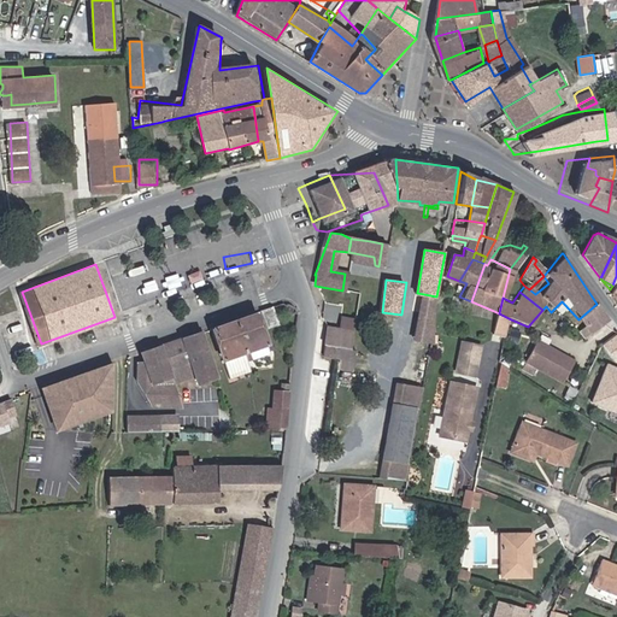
[(424,294),(422,306),(435,309),(436,298),(436,297),(424,294)]
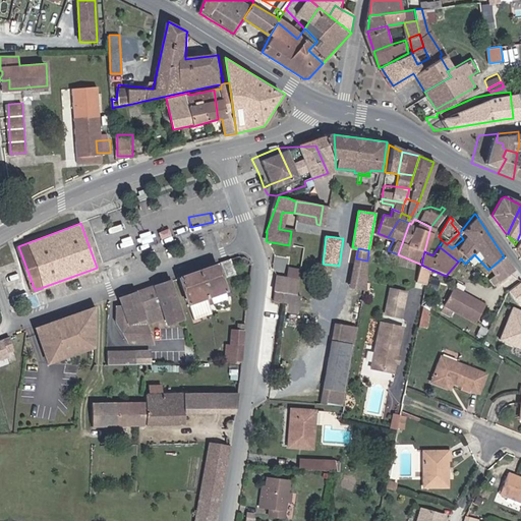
[(504,256),(488,270),(495,278),(490,282),(497,287),(514,271),(504,256)]
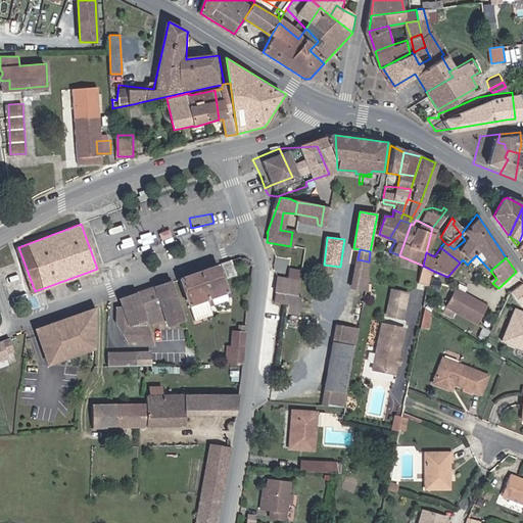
[(364,289),(369,262),(358,259),(352,288),(364,289)]
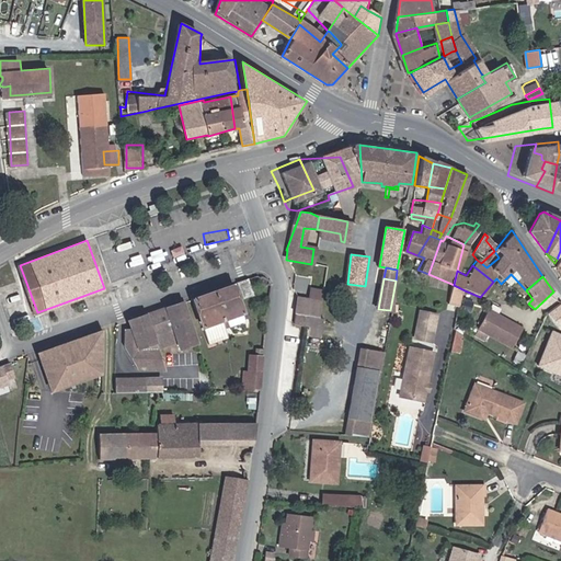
[(454,285),(451,284),(447,304),(460,307),(465,290),(454,285)]
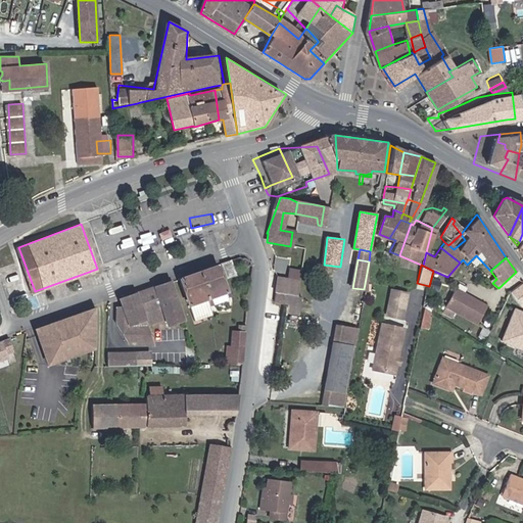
[(218,266),(198,272),(208,305),(229,297),(218,266)]
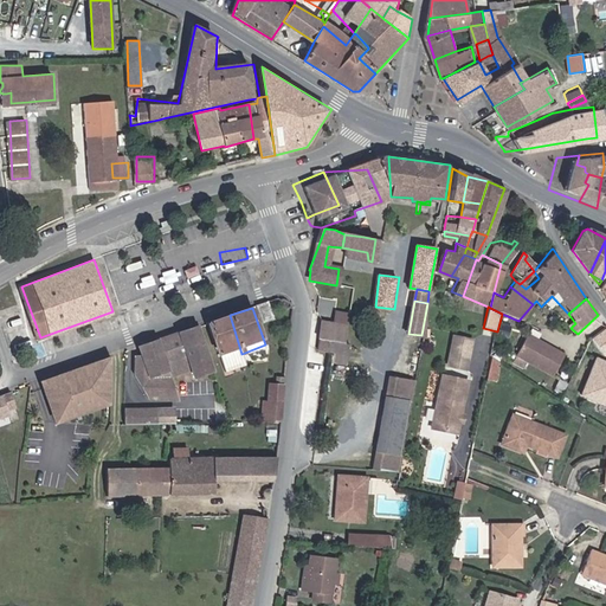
[(242,354),(230,315),(207,323),(224,372),(245,365),(242,354)]
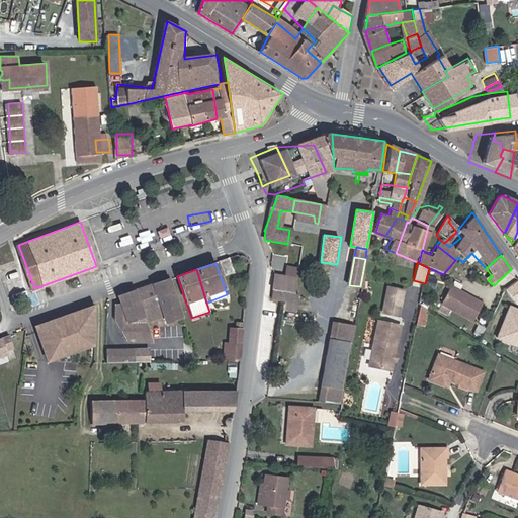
[(278,274),(277,279),(275,293),(283,295),(284,288),(297,290),(299,277),(278,274)]
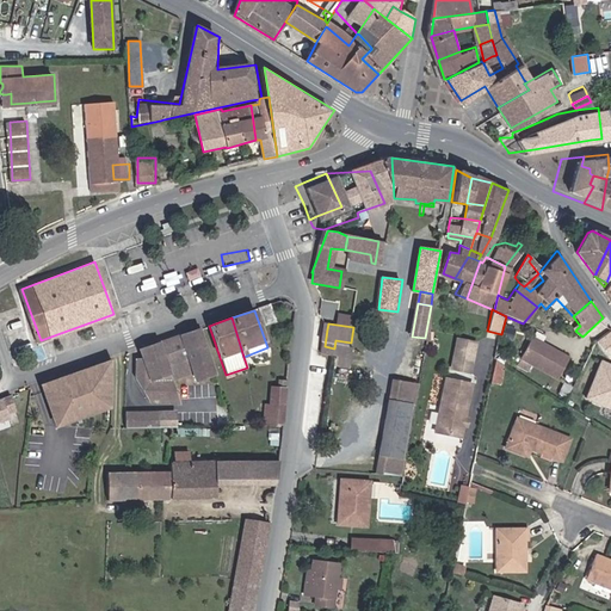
[(153,344),(135,351),(139,360),(131,362),(131,380),(146,405),(176,402),(167,380),(189,372),(191,381),(210,375),(195,329),(153,344)]
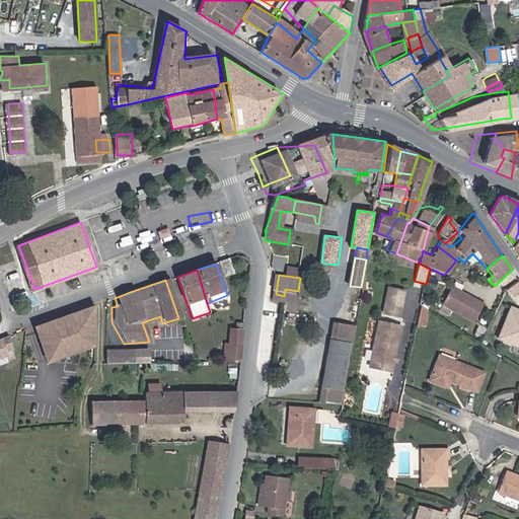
[(509,283),(506,280),(492,292),(500,301),(504,306),(518,294),(509,283)]
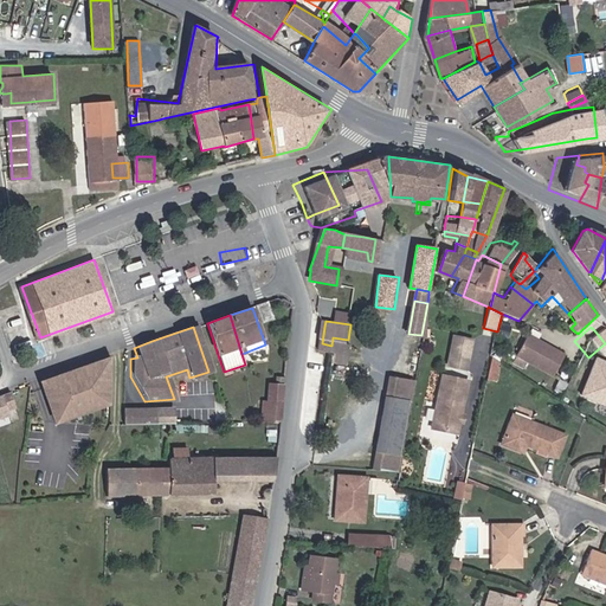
[(547,353),(508,333),(497,354),(537,374),(547,353)]
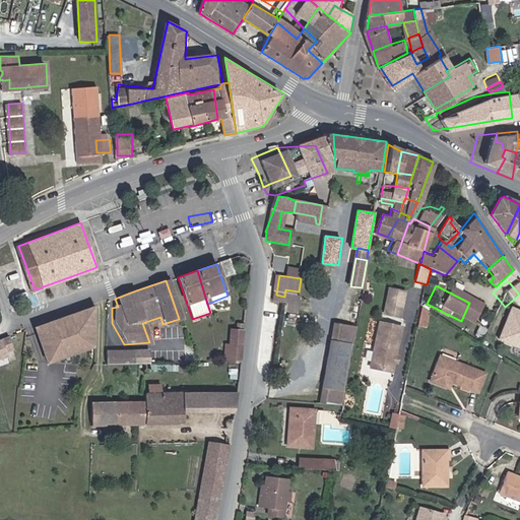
[(386,304),(401,309),(406,290),(391,286),(386,304)]
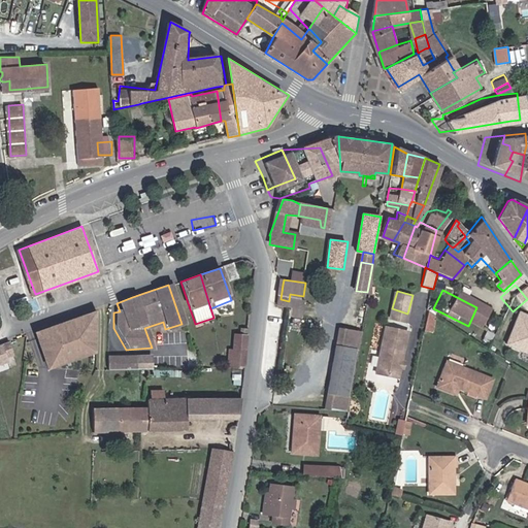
[(405,320),(407,314),(392,308),(390,316),(405,320)]
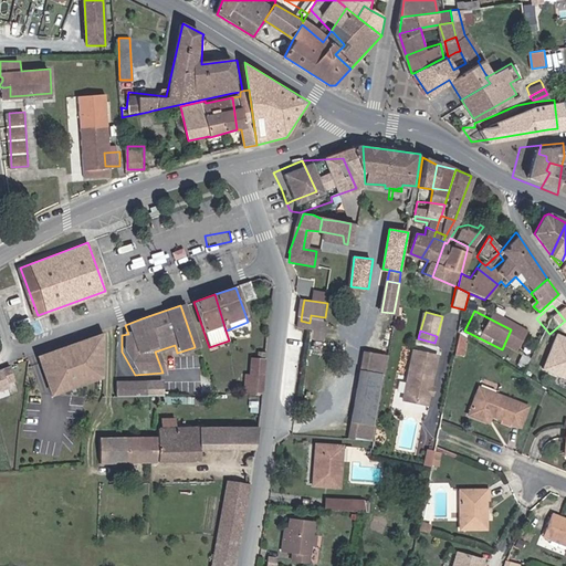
[(470,336),(463,332),(459,358),(465,359),(470,336)]
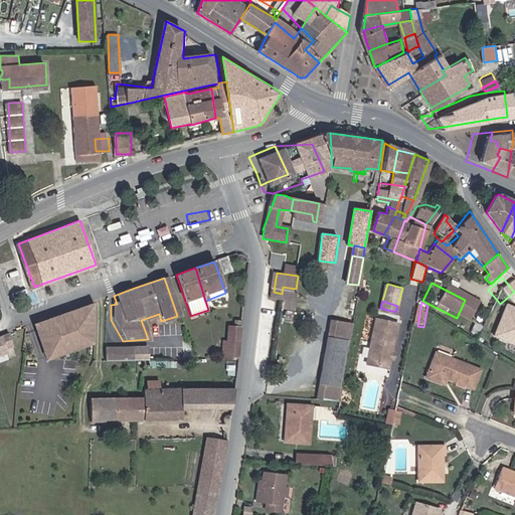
[(94,345),(96,303),(34,325),(47,361),(94,345)]
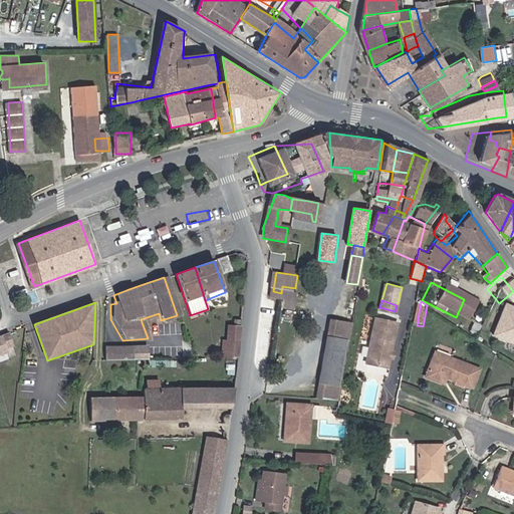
[(513,306),(509,304),(493,334),(513,343),(513,306)]
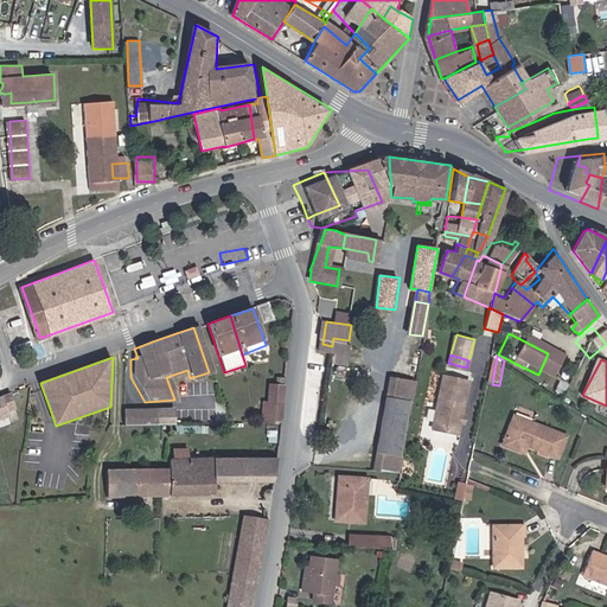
[(468,379),(443,376),(435,428),(460,433),(468,379)]
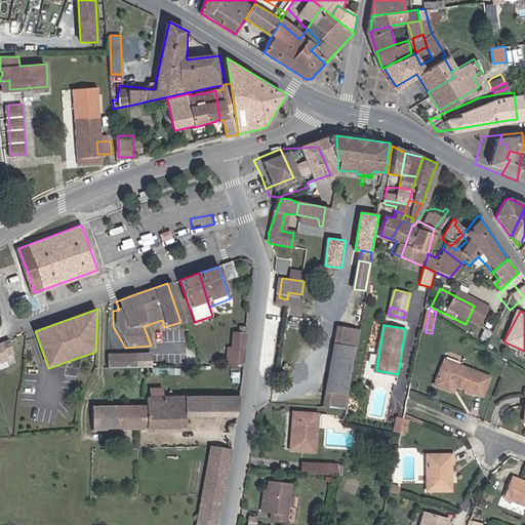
[(357,351),(360,333),(338,329),(324,410),(346,413),(349,398),(347,397),(355,351),(357,351)]
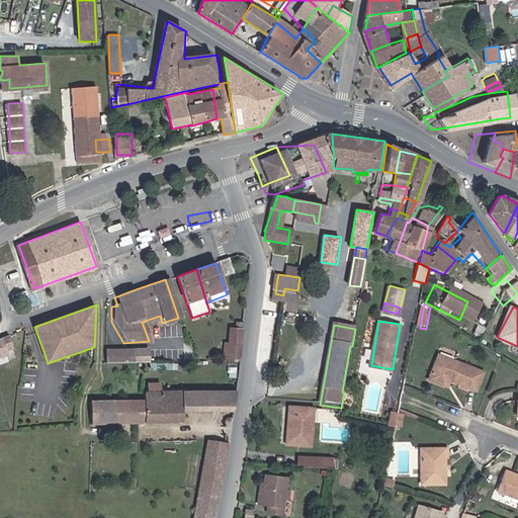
[(242,348),(243,326),(236,326),(235,332),(229,331),(228,347),(242,348)]
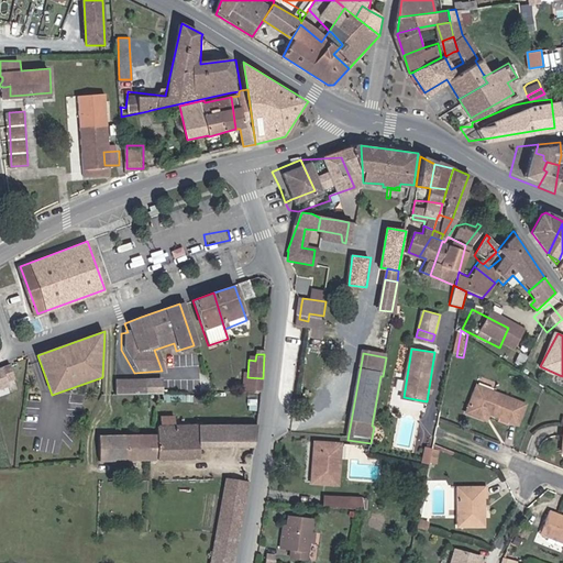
[(4,366),(0,367),(0,389),(12,386),(4,366)]
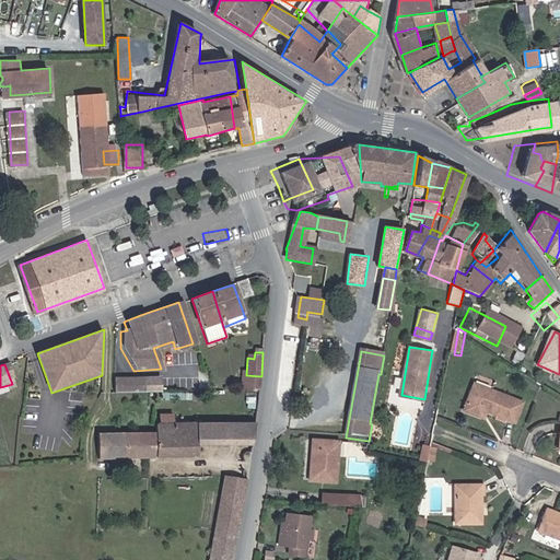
[(246,375),(245,392),(259,393),(261,376),(246,375)]
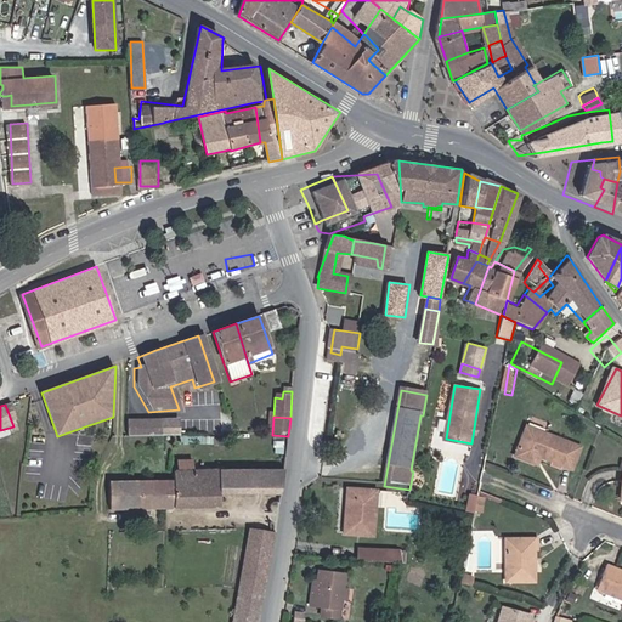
[(179,435),(179,420),(124,419),(124,435),(179,435)]
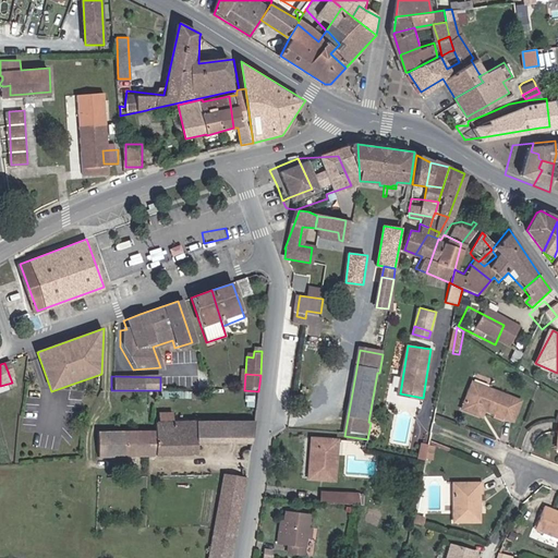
[(460,407),(472,411),(474,407),(482,410),(510,422),(519,400),(471,379),(460,407)]
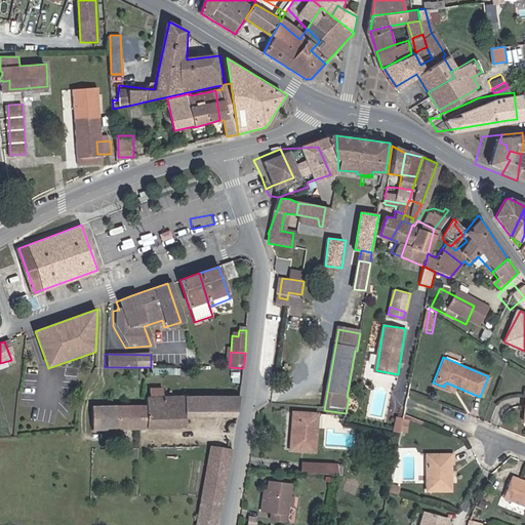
[(237,417),(241,396),(148,396),(147,405),(96,403),(94,423),(186,428),(187,417),(237,417)]
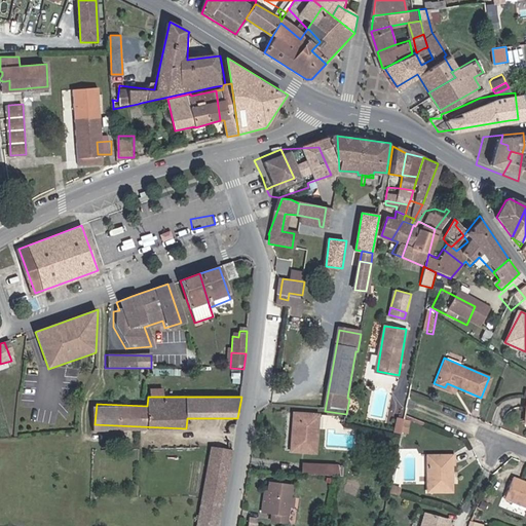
[(315,417),(292,413),(288,450),(310,452),(315,417)]
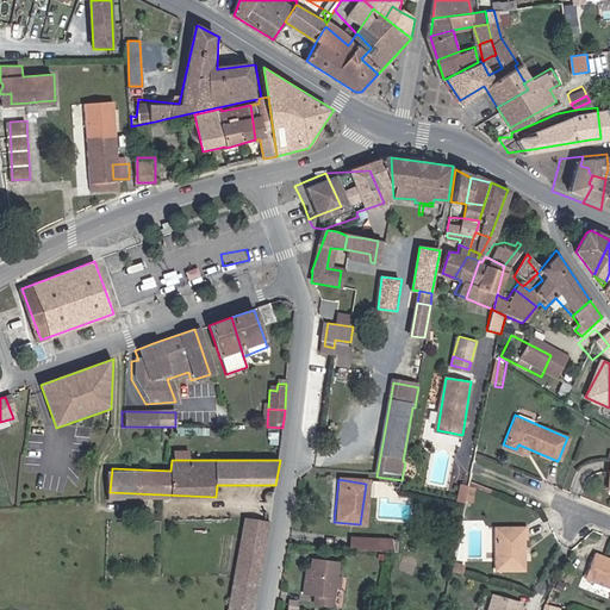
[(458,500),(466,502),(471,485),(462,483),(458,500)]
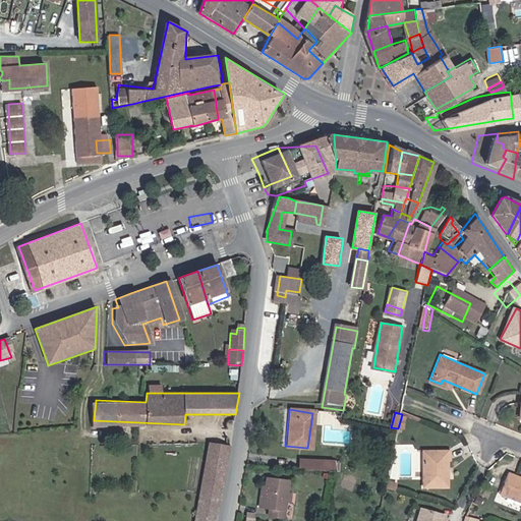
[(207,443),(197,498),(193,520),(215,520),(227,447),(210,443),(207,443)]
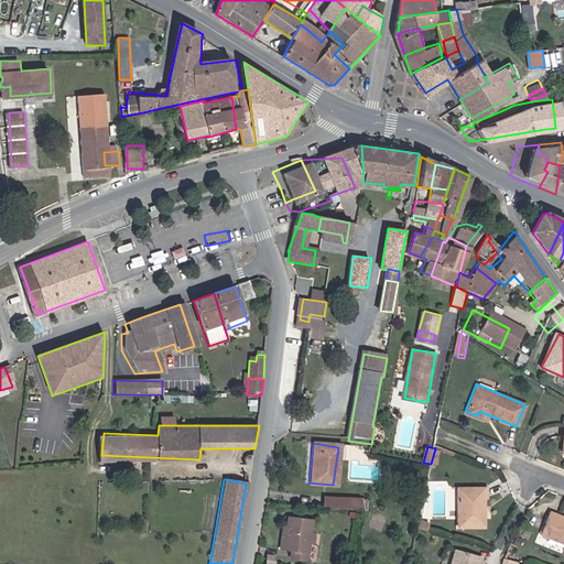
[(461,487),(462,528),(488,527),(487,496),(489,496),(489,486),(461,487)]
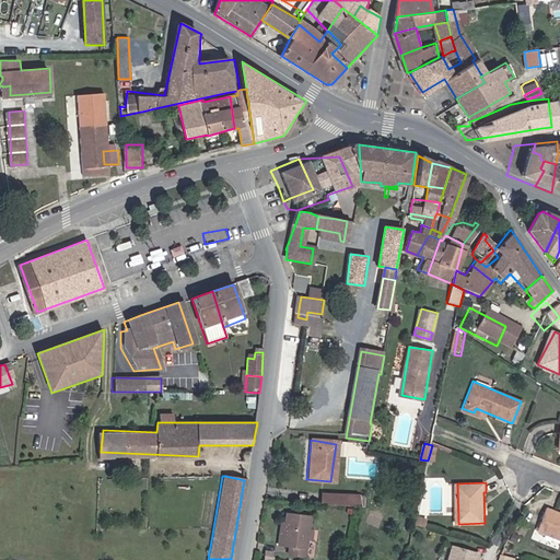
[(358,496),(358,494),(323,491),(322,502),(356,504),(358,496)]
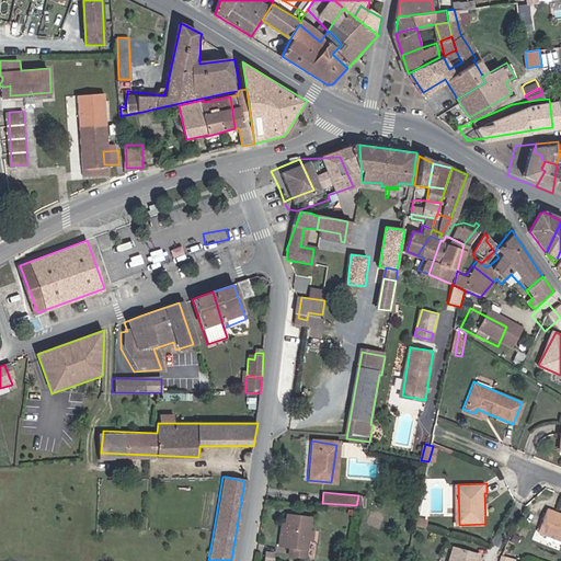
[(560,512),(550,508),(540,530),(560,539),(560,512)]
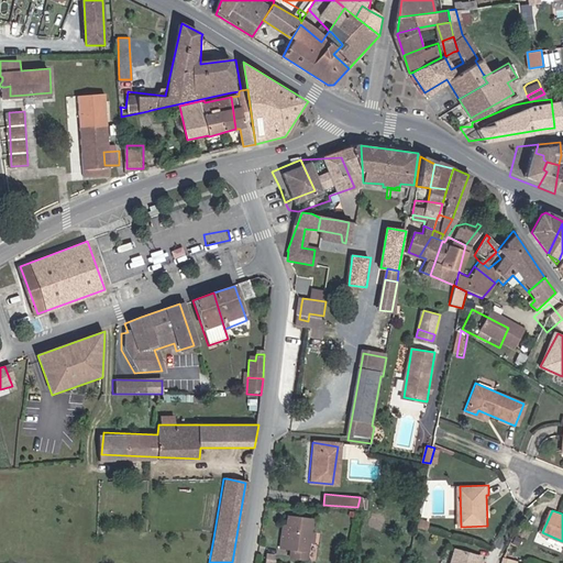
[(288,525),(285,545),(293,547),(291,555),(308,558),(310,540),(311,532),(312,517),(289,515),(288,525)]
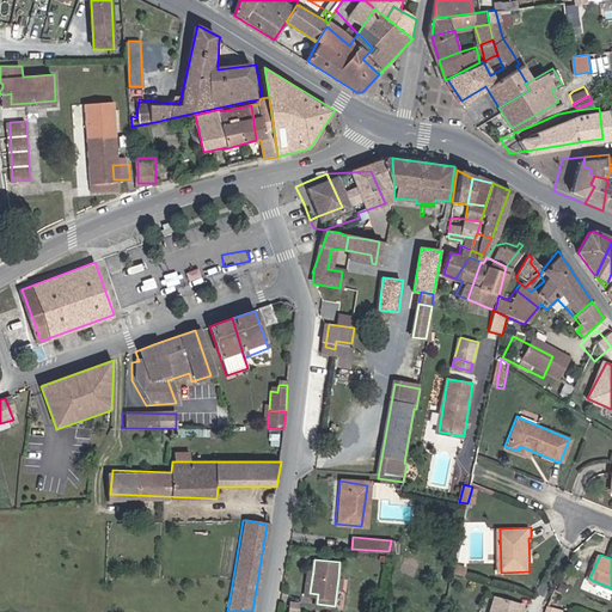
[(441,574),(452,577),(454,569),(442,565),(441,574)]
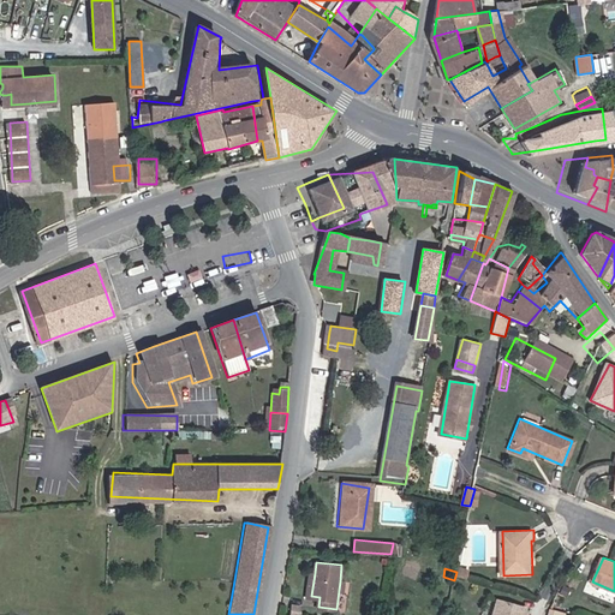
[(525,614),(529,607),(503,598),(497,614),(525,614)]
